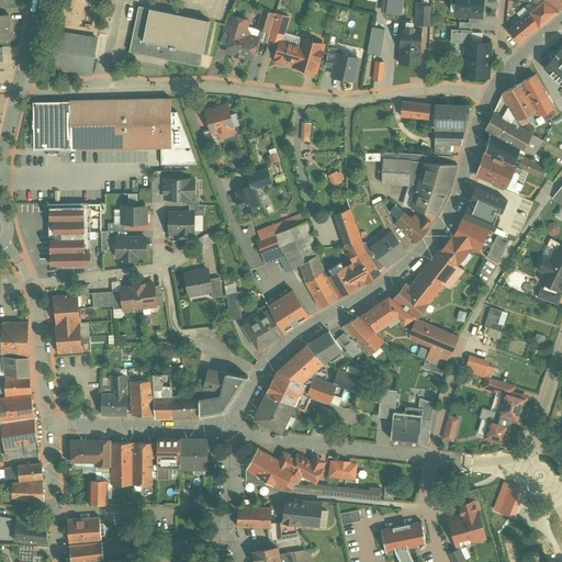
[(404,0),(394,0),(393,12),(403,13),(404,0)]
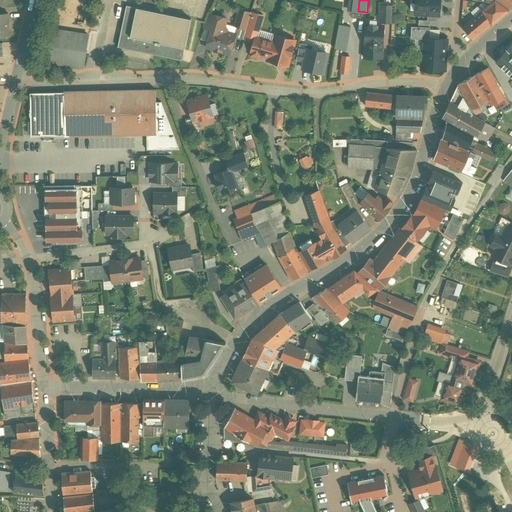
[(415,0),(415,14),(428,15),(439,16),(439,8),(442,9),(442,2),(440,2),(439,0),(415,0)]
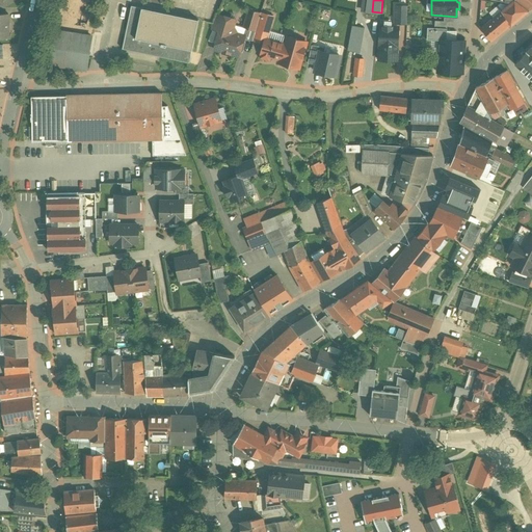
[(529,10),(514,0),(510,3),(501,11),(511,26),(529,11),(529,10)]
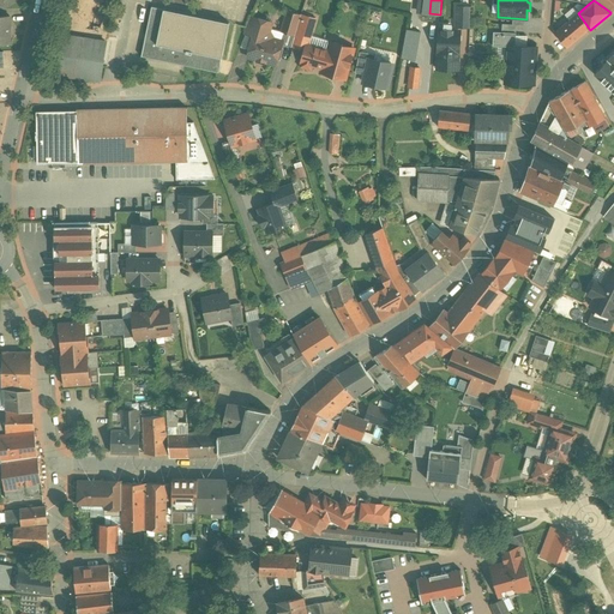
[(613,7),(613,0),(594,0),(611,12),(613,7)]
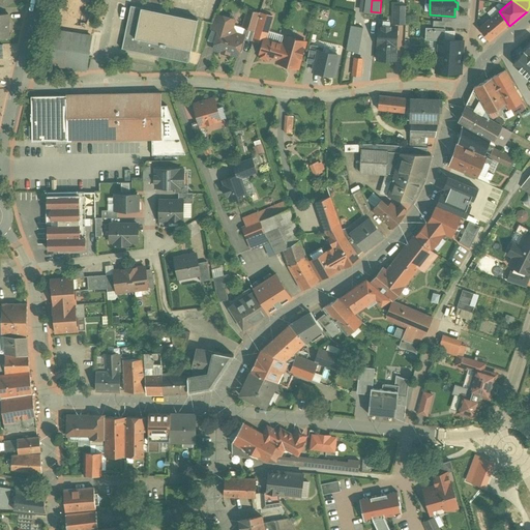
[(393,5),(393,24),(406,25),(406,6),(393,5)]
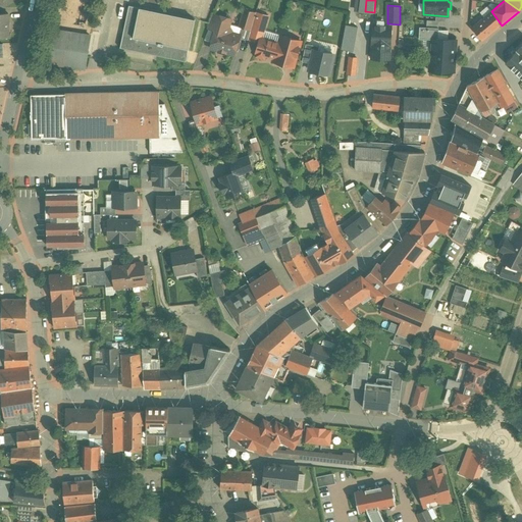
[(131,40),(137,11),(126,9),(118,50),(181,62),(185,52),(131,40)]
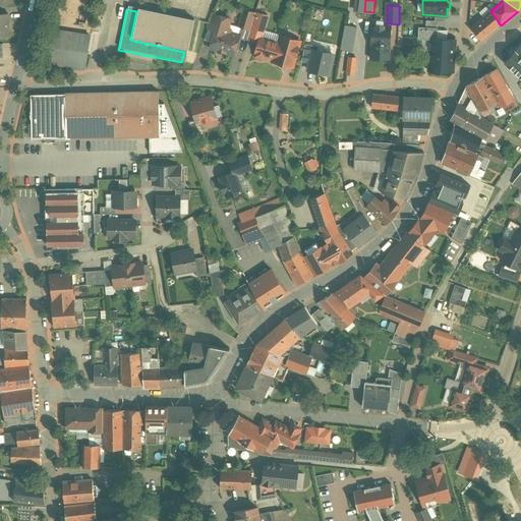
[(190,22),(136,11),(130,40),(184,52),(190,22)]
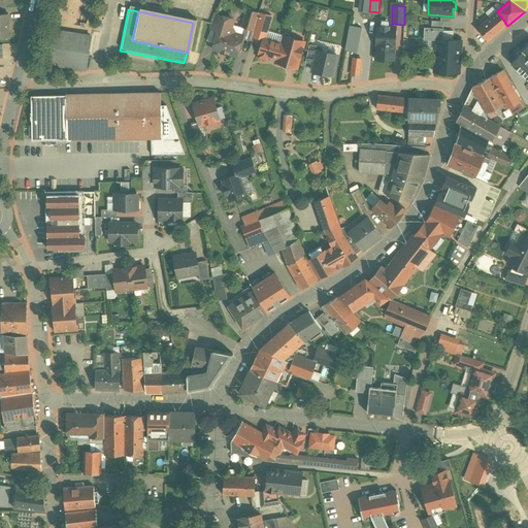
[(477,28),(488,41),(507,26),(497,11),(477,28)]
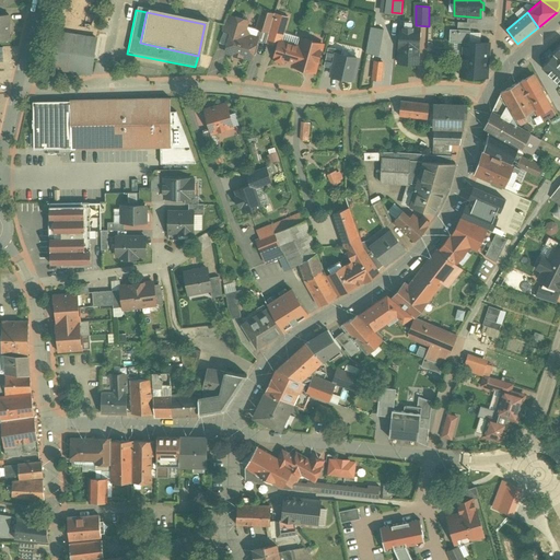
[(246,22),(228,15),(222,32),(229,34),(221,54),(246,62),(253,42),(241,38),(246,22)]
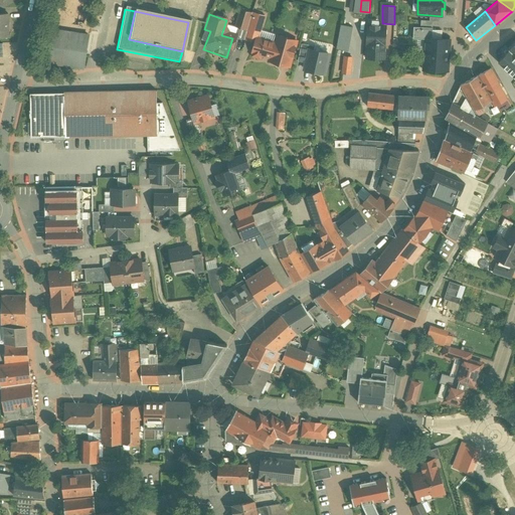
[(263,17),(252,14),(244,40),(251,42),(247,55),(267,60),(266,64),(286,70),(295,41),(274,35),(272,43),(256,39),(263,17)]
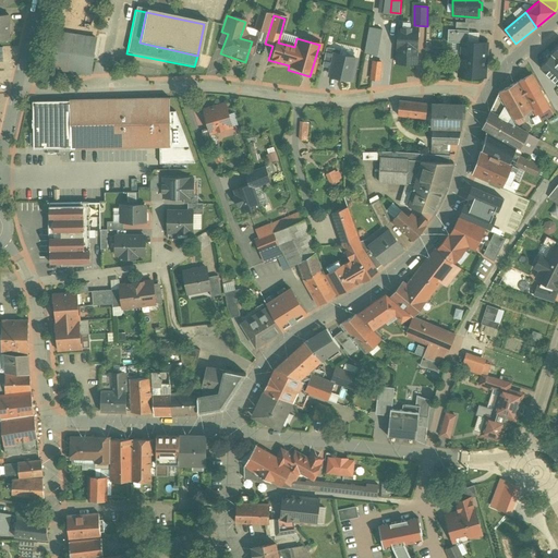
[(417,28),(399,27),(397,62),(416,63),(417,28)]
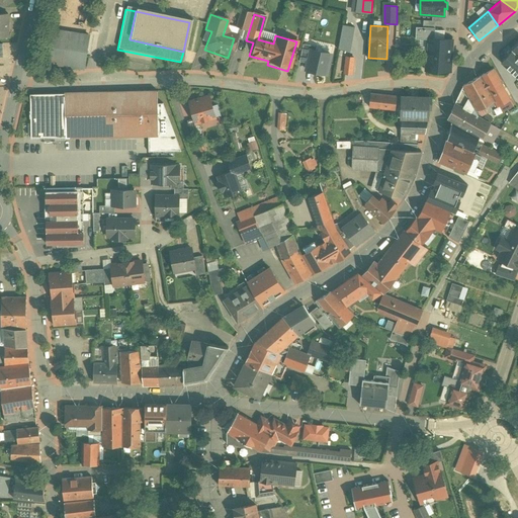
[(89,35),(51,27),(44,63),(83,70),(89,35)]
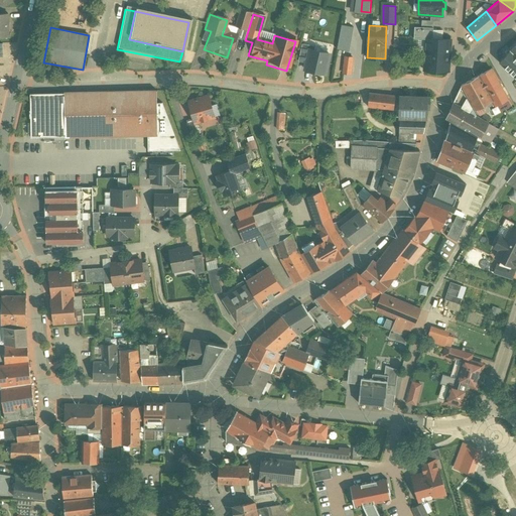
[(414,38),(426,39),(426,38),(432,38),(433,27),(421,27),(414,27),(414,38)]
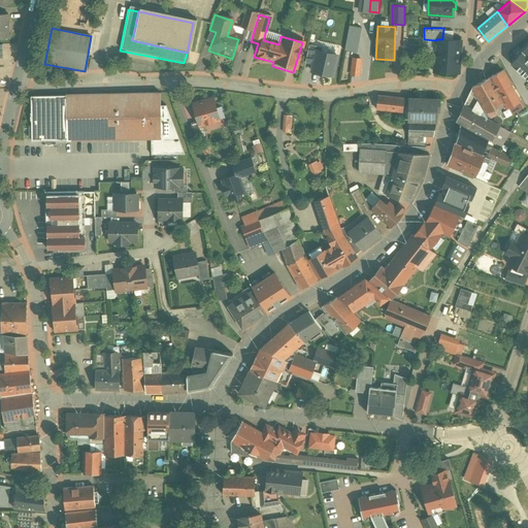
[(442,39),(436,39),(436,40),(434,72),(459,73),(461,40),(442,39)]
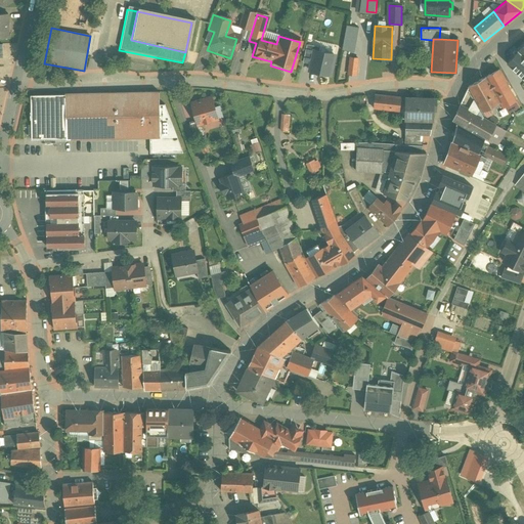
[(523,39),(506,59),(521,76),(523,73),(523,39)]
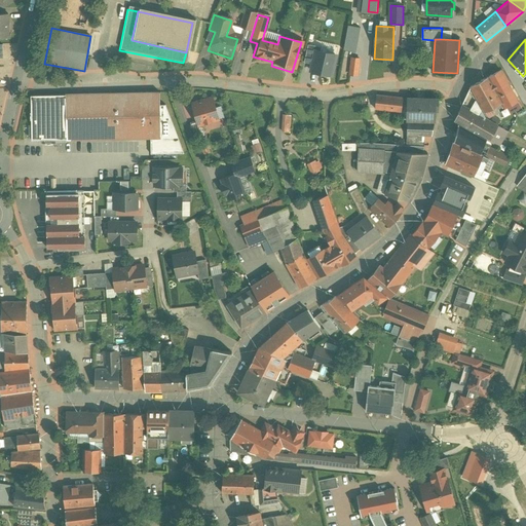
[(320,47),(306,44),(304,55),(303,62),(310,63),(308,72),(332,77),(336,53),(318,49),(320,47)]
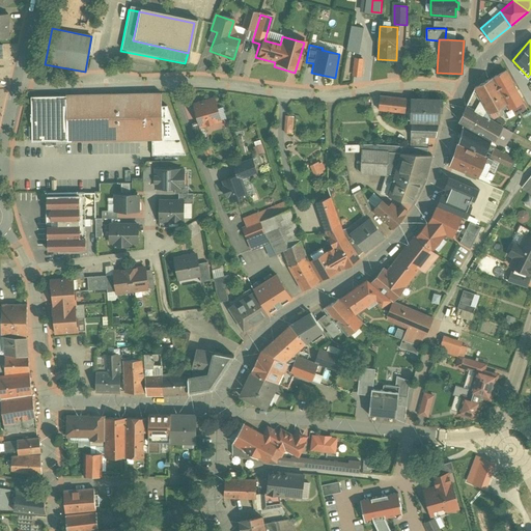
[(360,59),(351,58),(347,76),(358,77),(360,59)]
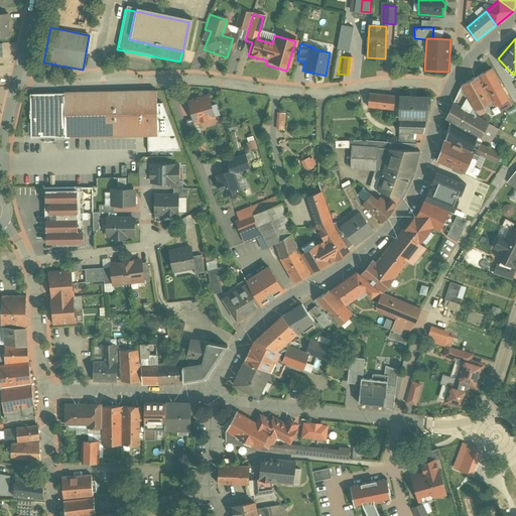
[(491,70),(462,85),(475,111),(493,101),(496,106),(508,99),(491,70)]
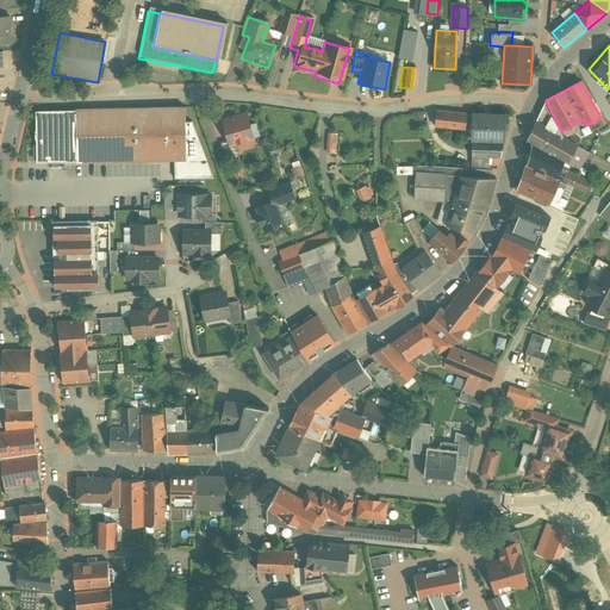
[(564,138),(545,105),(527,141),(553,155),(554,154),(568,162),(577,145),(564,138)]
